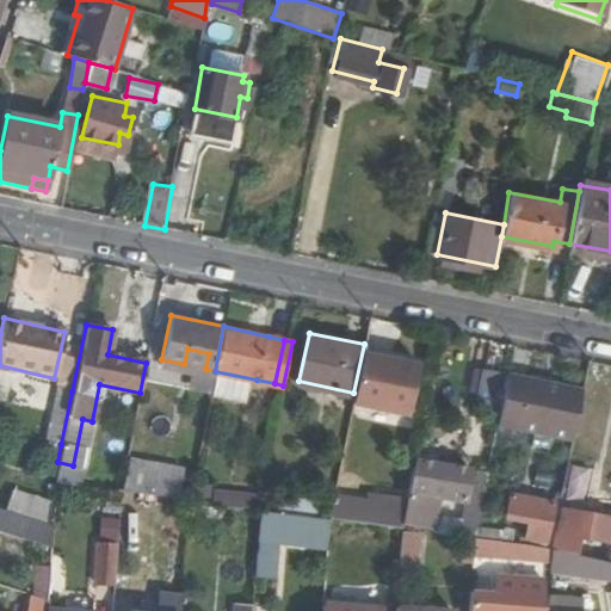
[(187,349),(184,364),(205,369),(209,353),(187,349)]
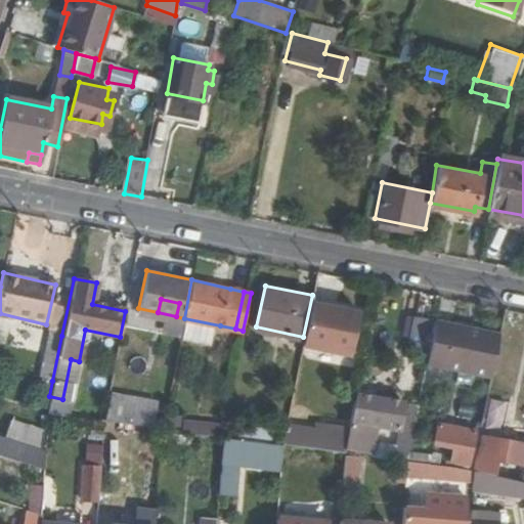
[(412,316),(406,348),(428,353),(435,320),(412,316)]
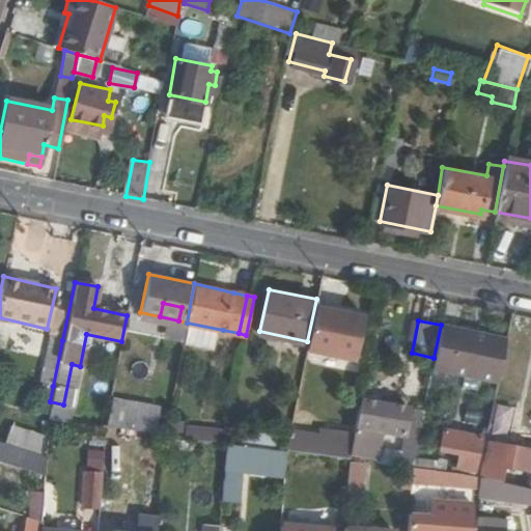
[(315,324),(312,340),(333,345),(337,329),(315,324)]
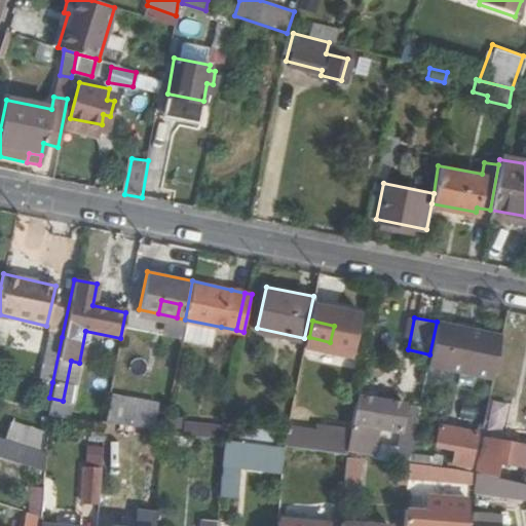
[(437,322),(429,354),(427,366),(493,379),(502,335),(437,322)]
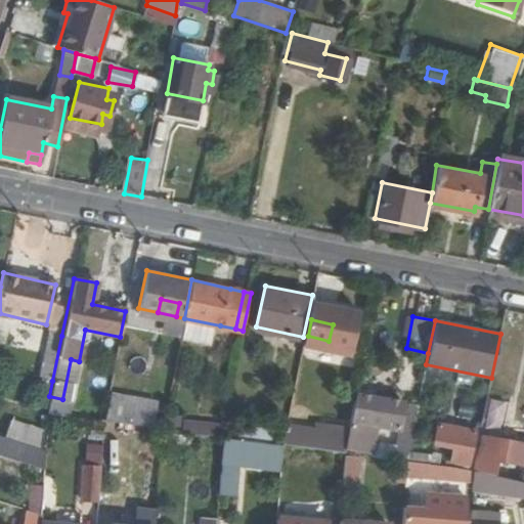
[(155,328),(146,366),(158,369),(166,330),(155,328)]
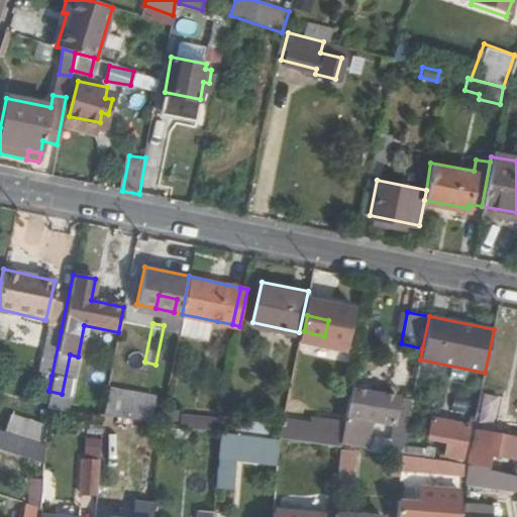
[(48,328),(38,372),(52,376),(61,331),(48,328)]
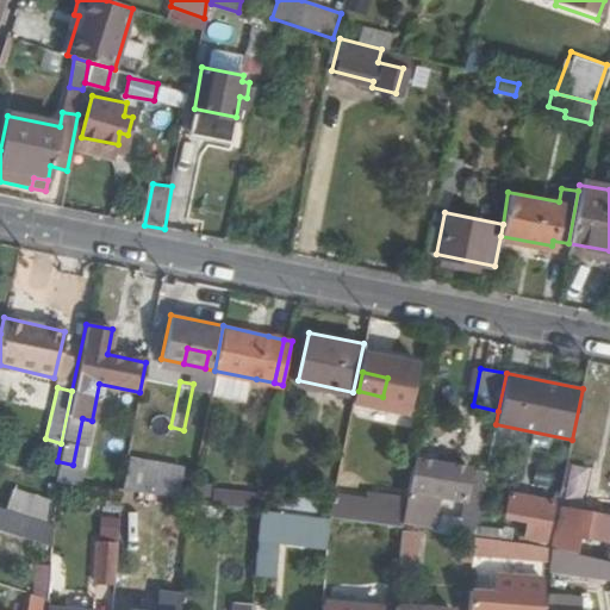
[(126,455),(119,489),(120,489),(170,497),(176,466),(126,455)]
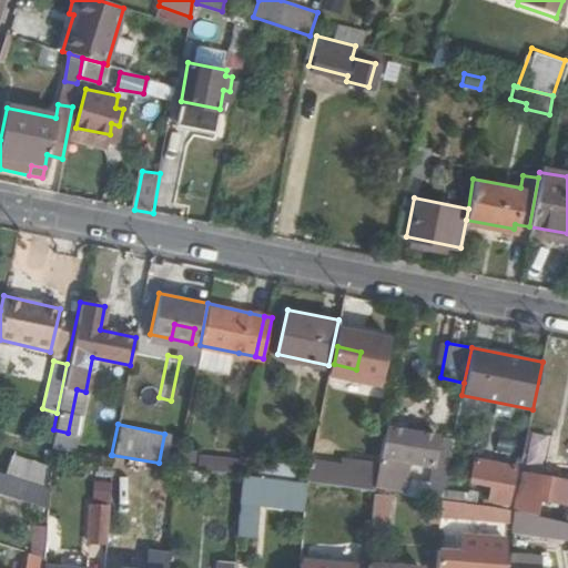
[(385,430),(379,457),(384,458),(377,492),(389,493),(396,460),(433,468),(437,442),(385,430)]
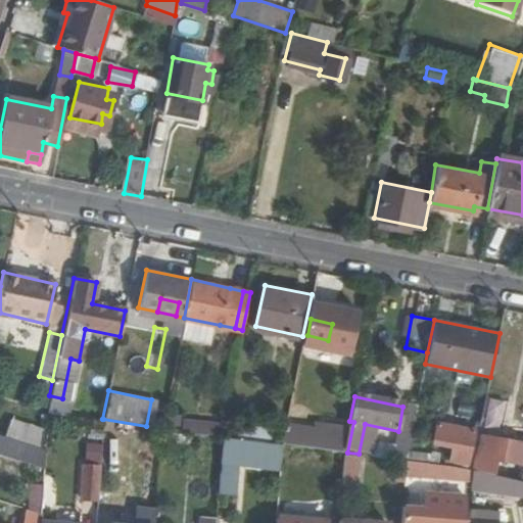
[(408,406),(396,462),(406,463),(408,452),(417,408),(408,406)]
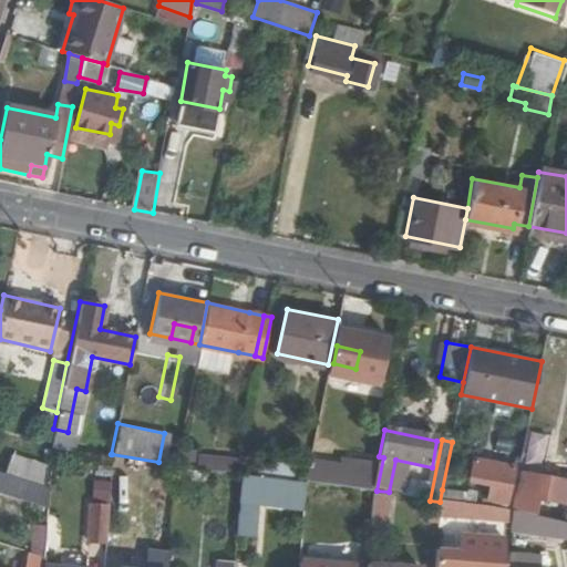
[(10,456),(4,473),(47,486),(48,468),(10,456)]
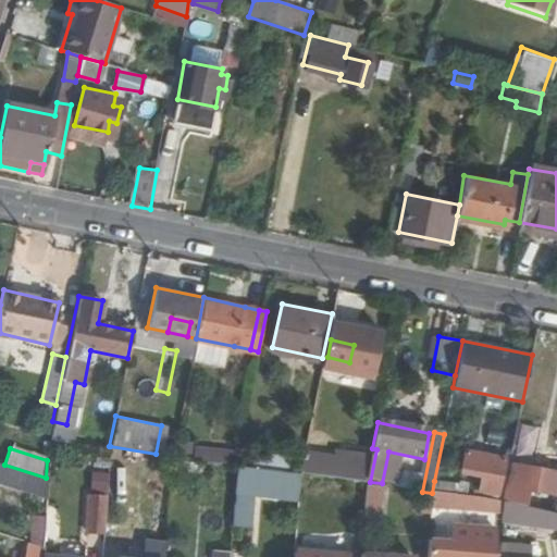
[(466,452),(461,472),(499,480),(504,459),(466,452)]
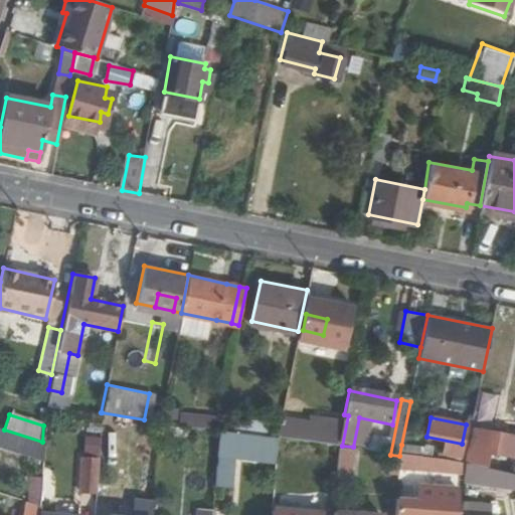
[(280,419),(276,438),(277,439),(337,447),(341,428),(280,419)]
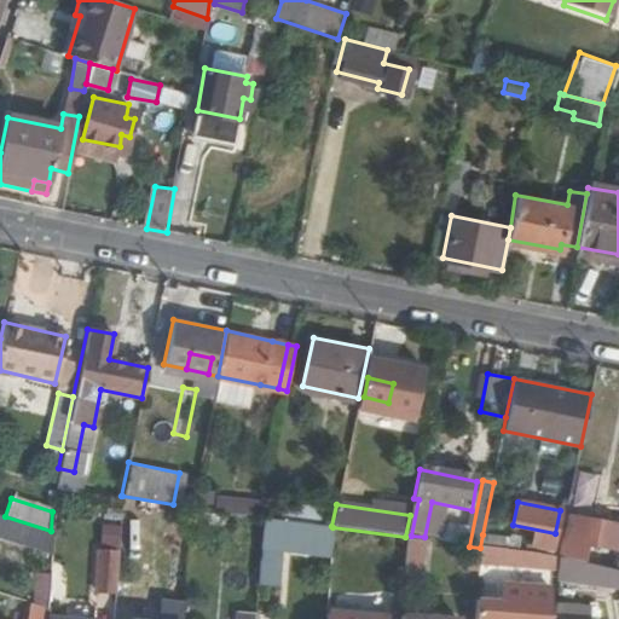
[(555,533),(553,544),(560,547),(562,533),(567,512),(560,510),(555,533)]
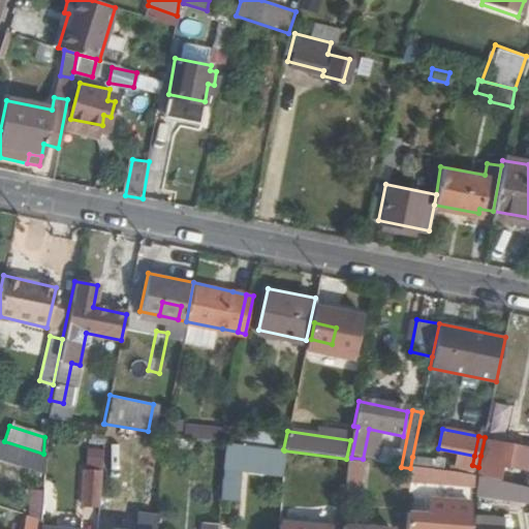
[(528,445),(488,438),(484,457),(480,456),(478,467),(476,477),(498,480),(501,465),(528,470),(526,485),(528,485),(528,445)]
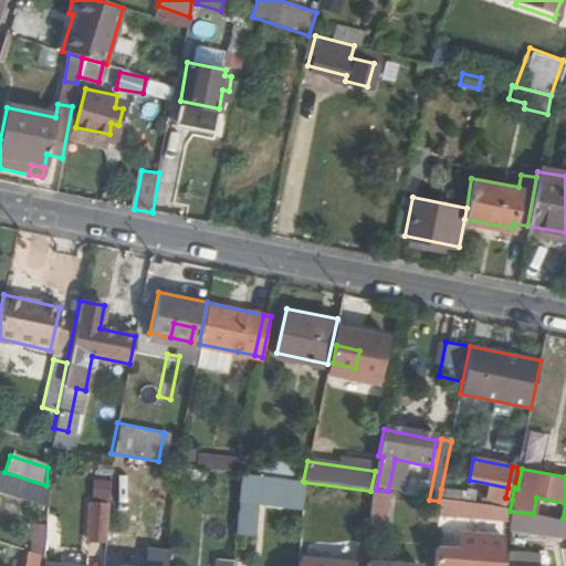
[(0,490),(45,505),(46,485),(4,472),(0,471),(0,490)]
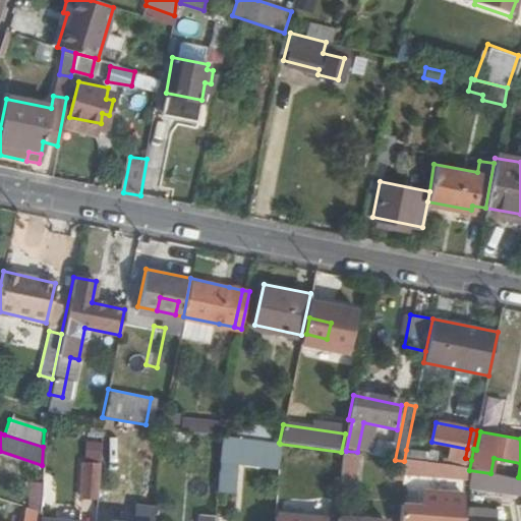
[(221,435),(218,473),(235,475),(236,462),(278,468),(280,444),(279,443),(221,435)]
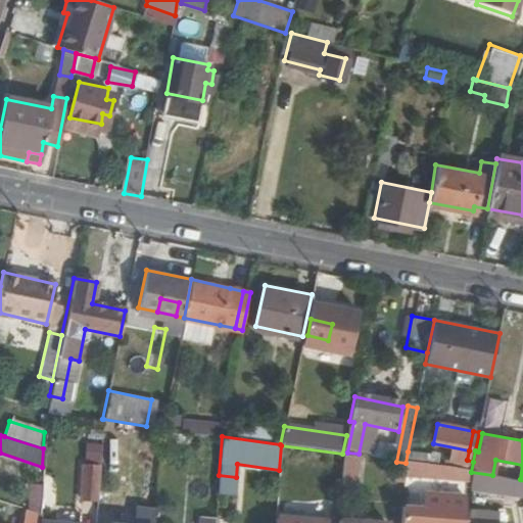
[(85,441),(84,461),(102,462),(103,443),(85,441)]
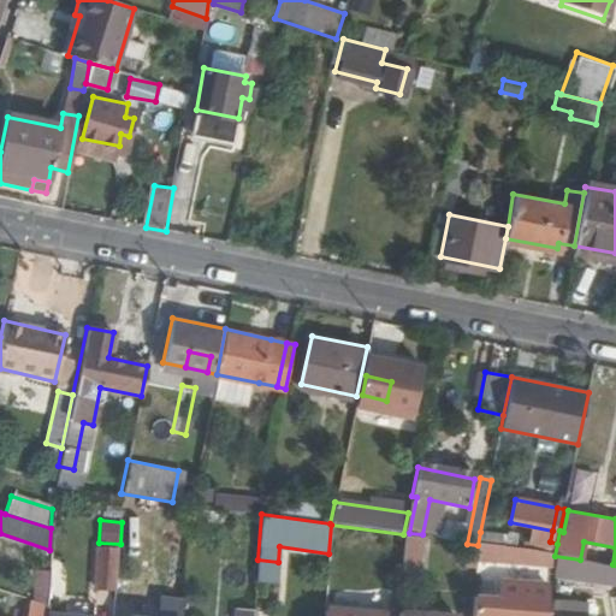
[(480,532),(478,545),(501,549),(503,538),(480,532)]
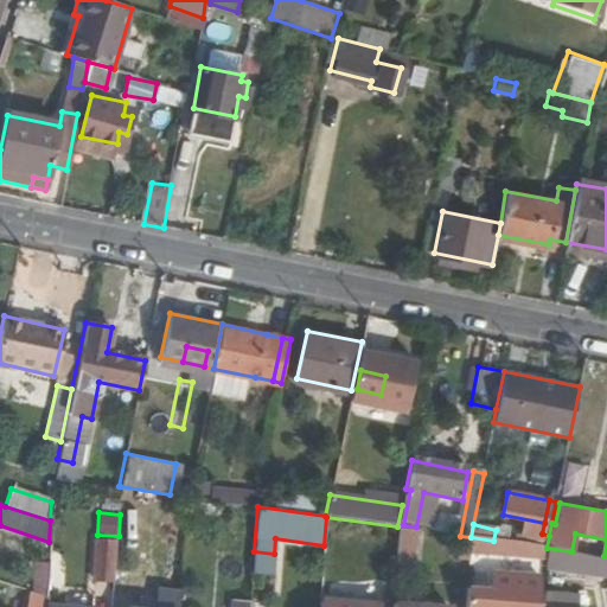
[(397,526),(395,562),(414,562),(417,529),(397,526)]
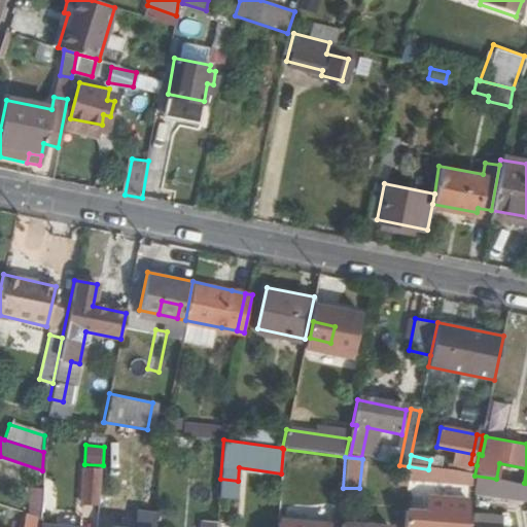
[(408,478),(475,485),(475,476),(428,469),(409,466),(408,478)]
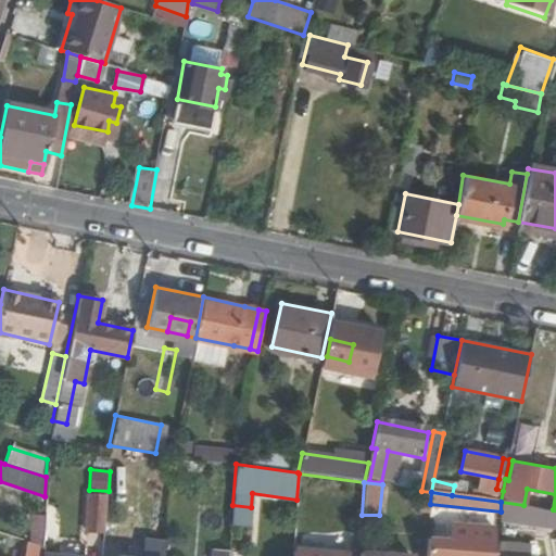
[(90,497),(88,527),(104,528),(106,498),(90,497)]
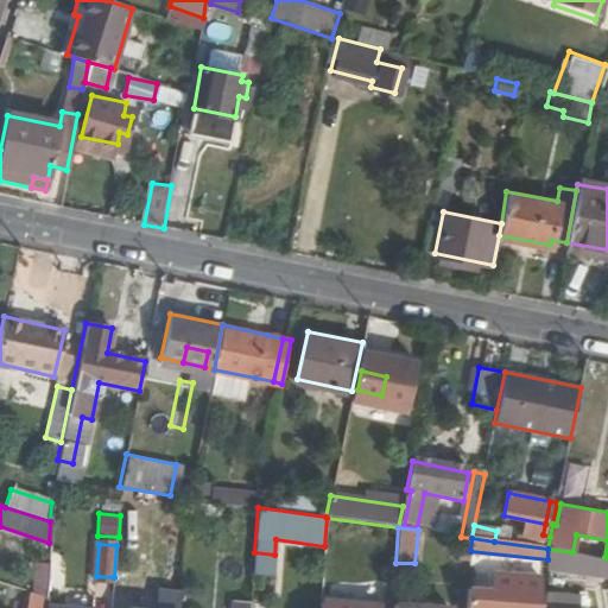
[(526,575),(495,571),(489,571),(486,607),(538,607),(540,583),(525,582),(526,575)]
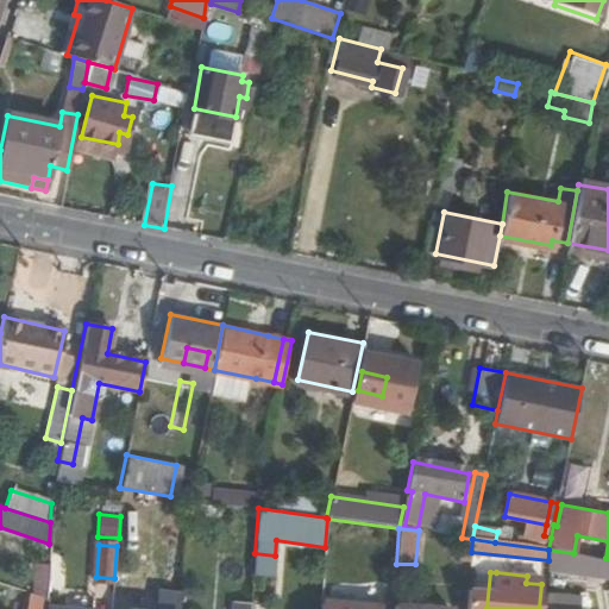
[(19,575),(14,588),(25,590),(45,596),(45,583),(19,575)]
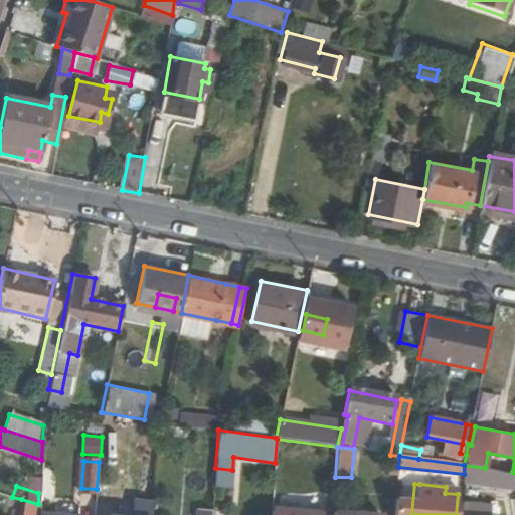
[(21,499),(19,514),(36,514),(38,504),(21,499)]
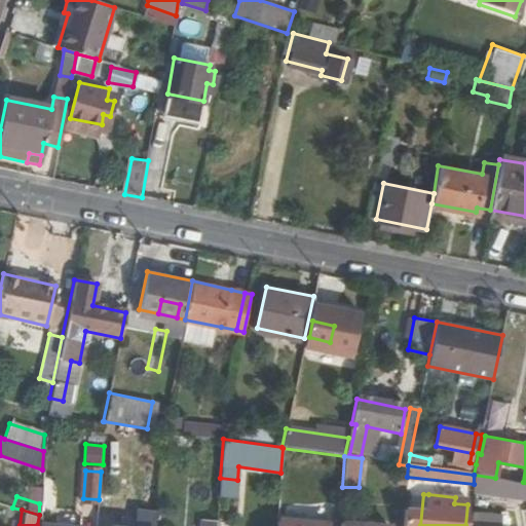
[(471,510),(470,525),(497,525),(498,512),(471,510)]
